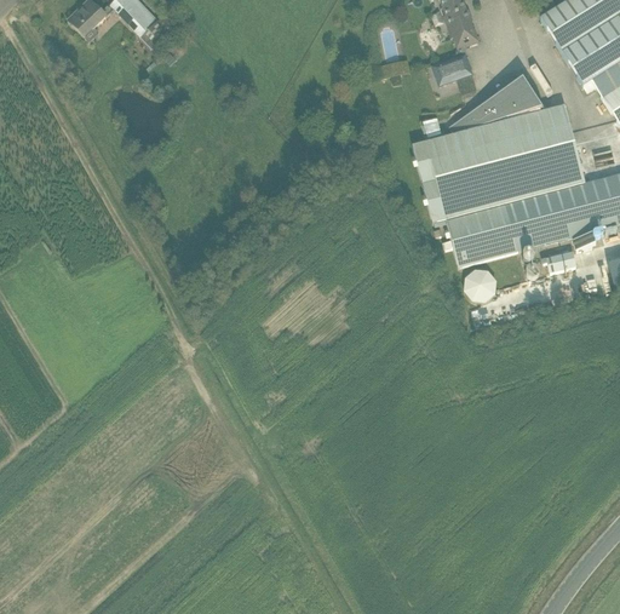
[(85,0),(67,17),(75,26),(84,35),(90,41),(98,33),(93,27),(105,15),(97,5),(92,0),(85,0)]
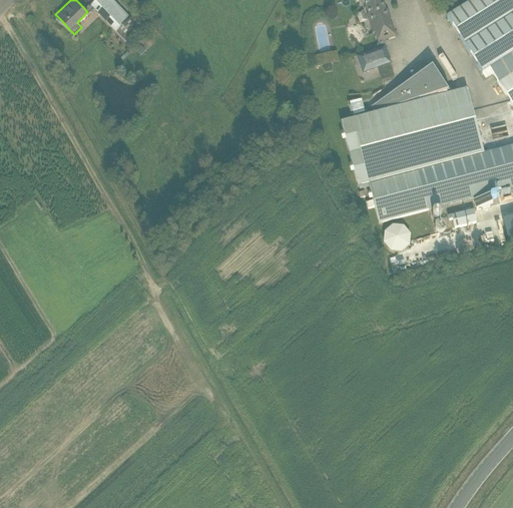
[(93,0),(91,2),(116,28),(129,15),(114,0),(93,0)]
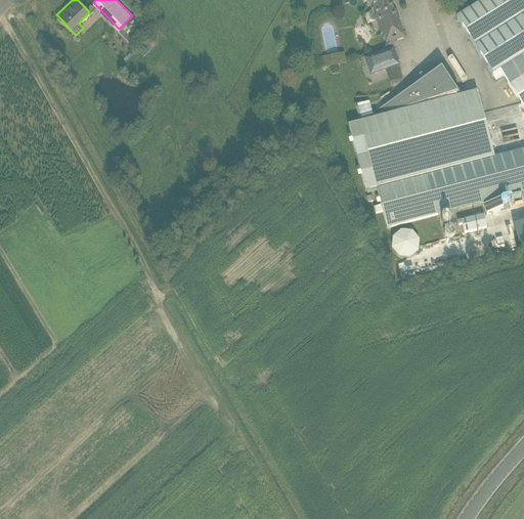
[(372,0),(374,4),(373,5),(381,30),(383,30),(386,40),(385,47),(372,52),(378,69),(398,60),(392,45),(393,37),(404,34),(392,0),(372,0)]
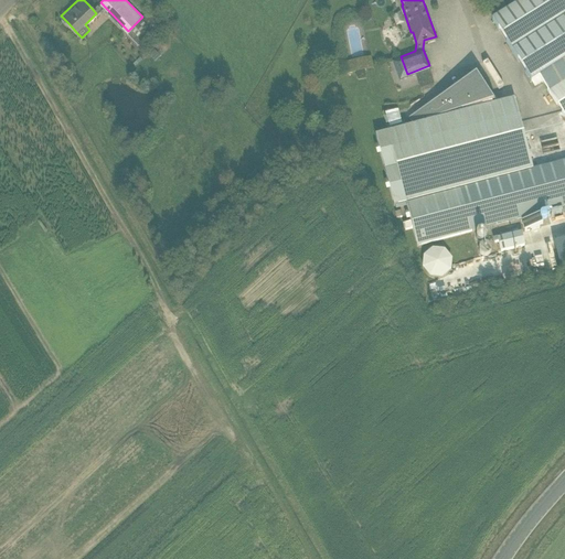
[(515,0),(492,14),(530,77),(564,55),(564,0),(515,0)]
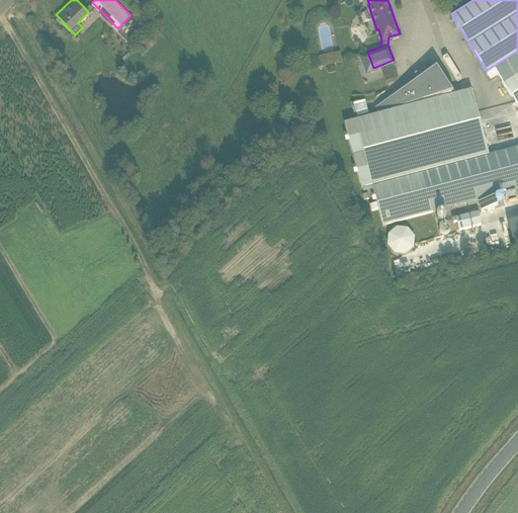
[(339,49),(325,52),(327,61),(341,58),(339,49)]
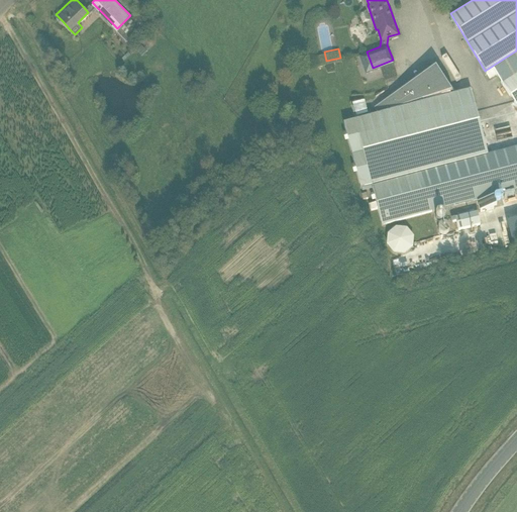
[(343,120),(360,184),(371,182),(376,199),(377,204),(382,221),(516,185),(516,142),(486,151),(470,87),(449,92),(449,89),(452,89),(436,64),(380,101),(383,107),(392,104),(393,107),(343,120)]
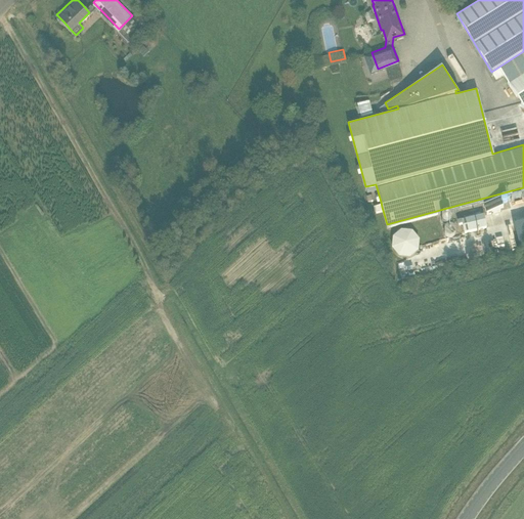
[(523,70),(509,80),(523,102),(523,70)]
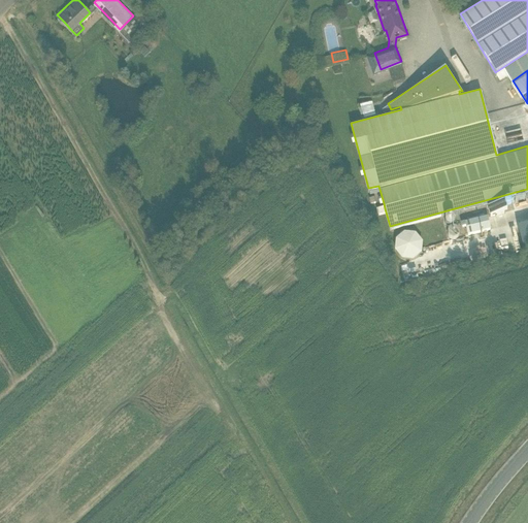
[(373,97),(361,100),(364,116),(376,113),(373,97)]
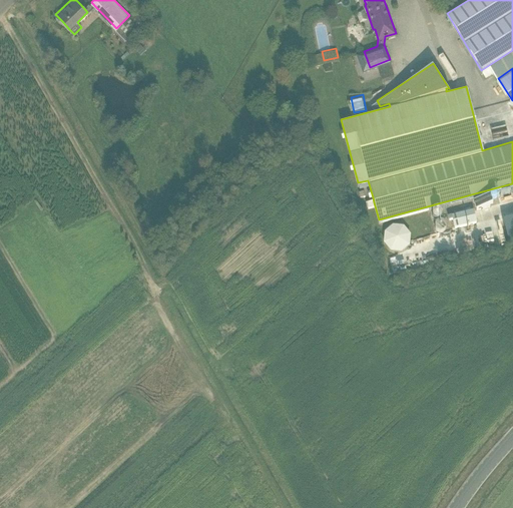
[(473,197),(476,206),(491,202),(489,193),(473,197)]
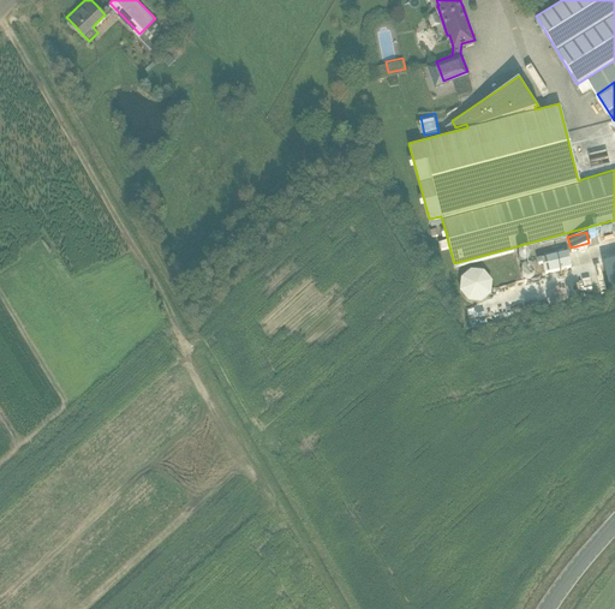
[(542,254),(545,269),(572,262),(568,246),(542,254)]
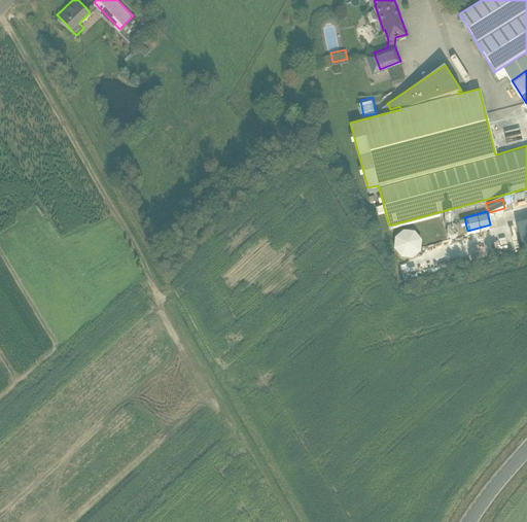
[(526,217),(515,221),(521,242),(526,240),(526,217)]
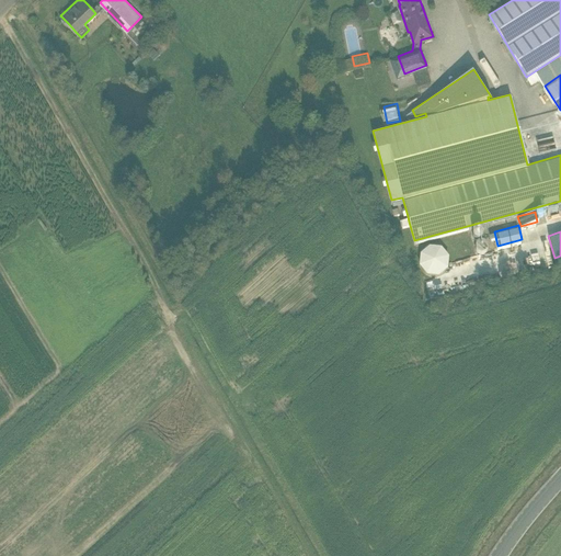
[(419,261),(426,271),(438,272),(448,264),(449,252),(442,244),(430,242),(421,249),(419,261)]
